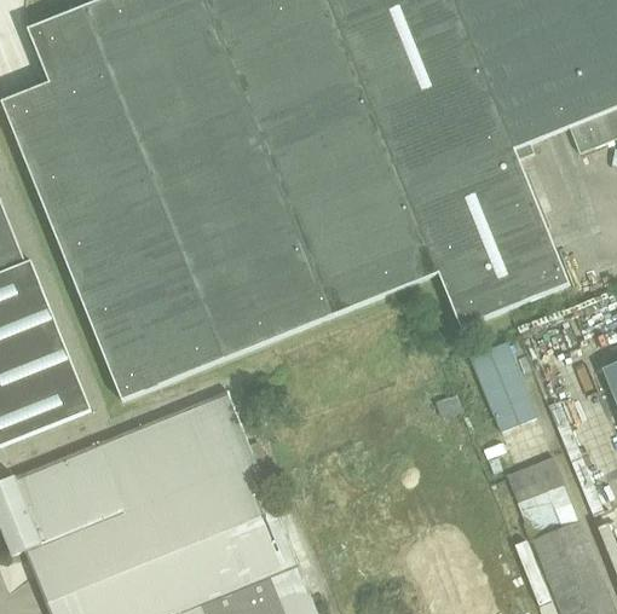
[(94,0),(27,27),(48,81),(0,100),(119,398),(437,271),(459,325),(568,282),(518,157),(534,151),(529,142),(568,126),(578,152),(616,135),(616,0),(94,0)]
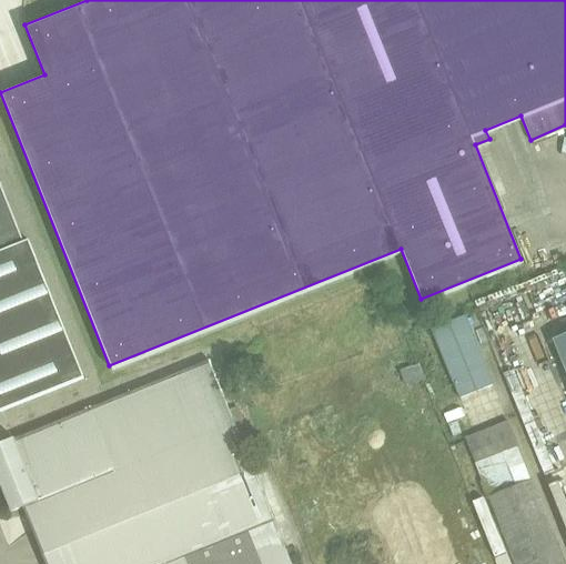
[(0,248),(22,240),(0,185),(0,248)]
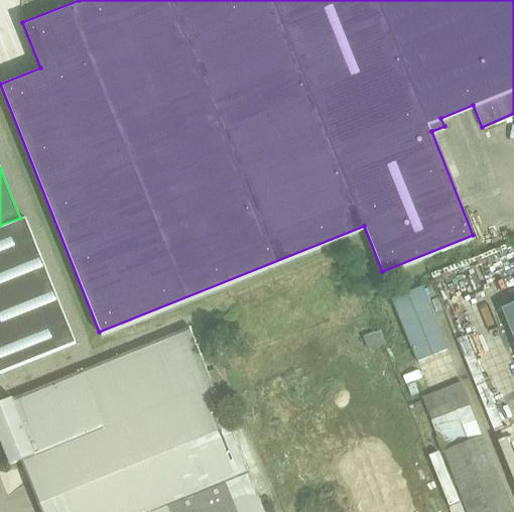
[(20,218),(0,225),(0,369),(74,340),(23,216),(20,218)]
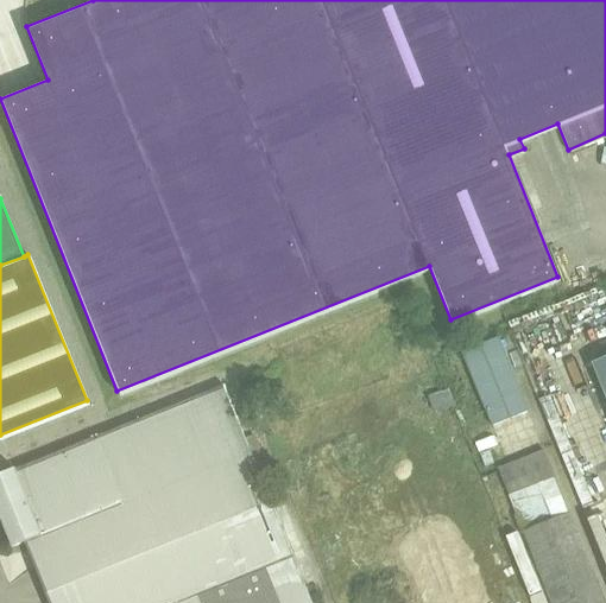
[(496,334),(459,348),(490,423),(526,407),(496,334)]
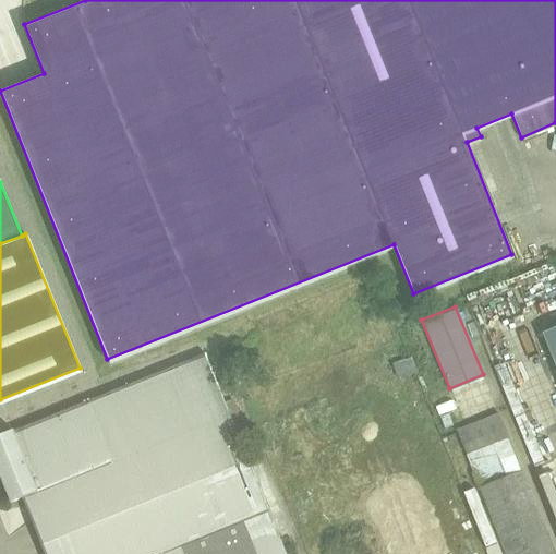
[(555,327),(544,333),(555,360),(555,327)]
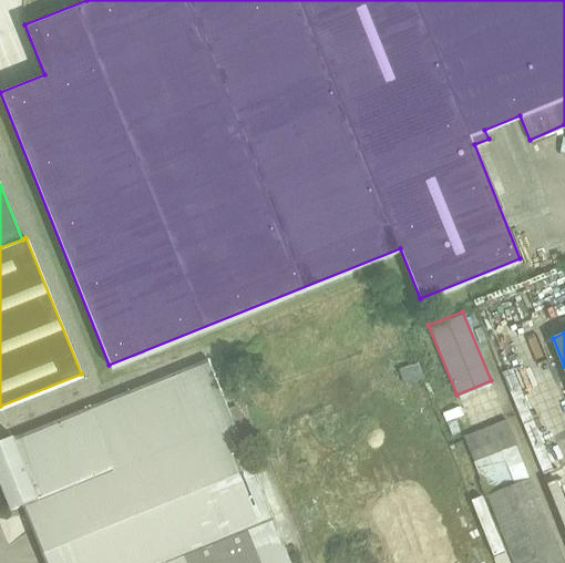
[(290,562),(207,358),(0,440),(0,481),(11,508),(23,503),(47,562),(290,562)]
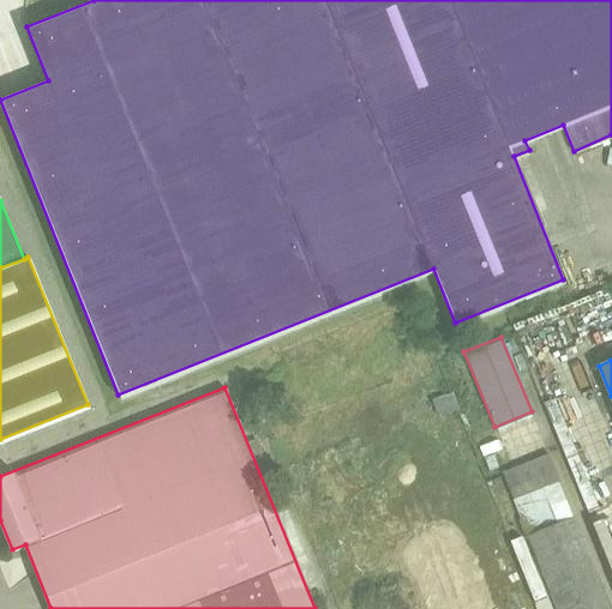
[(513,496),(559,478),(549,451),(502,469),(513,496)]
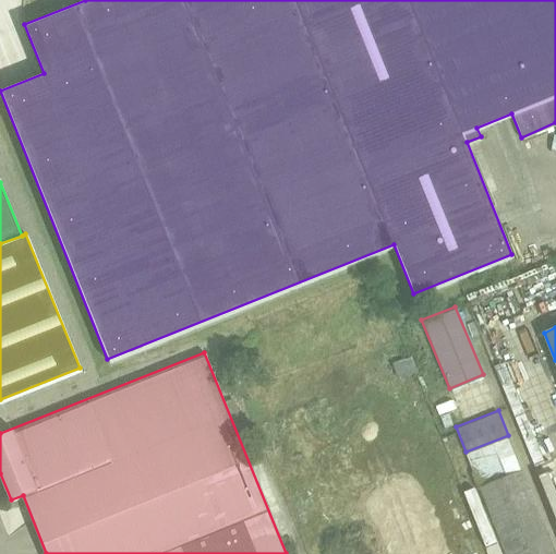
[(506,553),(555,553),(521,469),(479,486),(506,553)]
